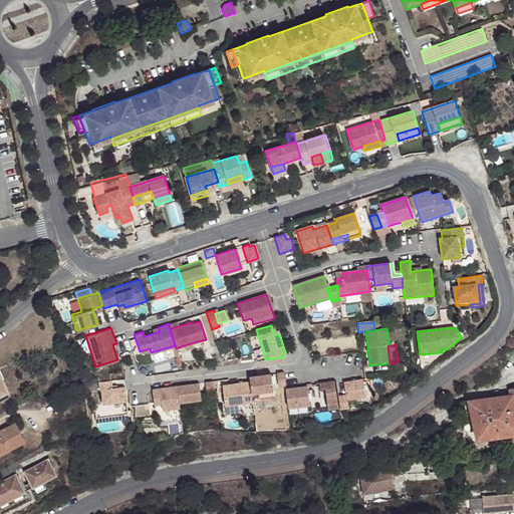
[(276,388),(284,388),(282,374),(274,375),(276,388)]
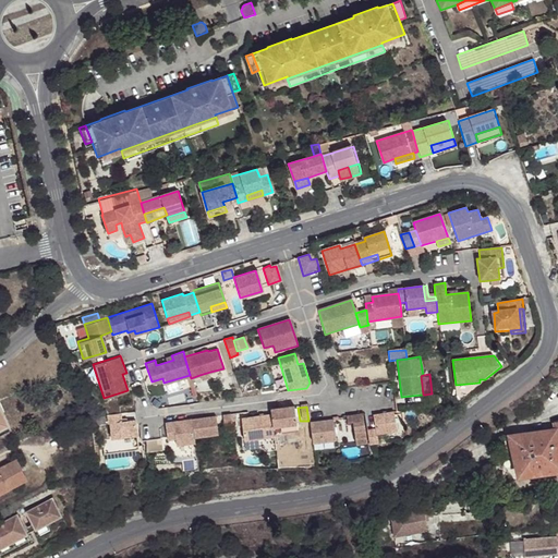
[(269,411),(269,416),(271,429),(279,428),(295,427),(293,408),(269,411)]
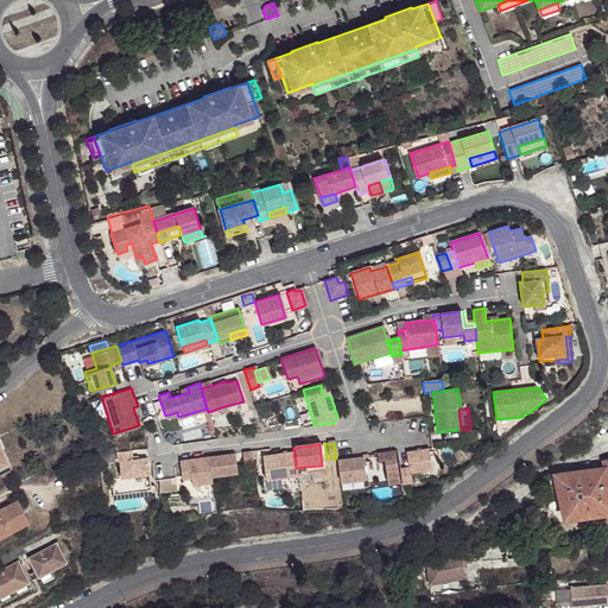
[(0,474),(11,469),(0,448),(0,474)]
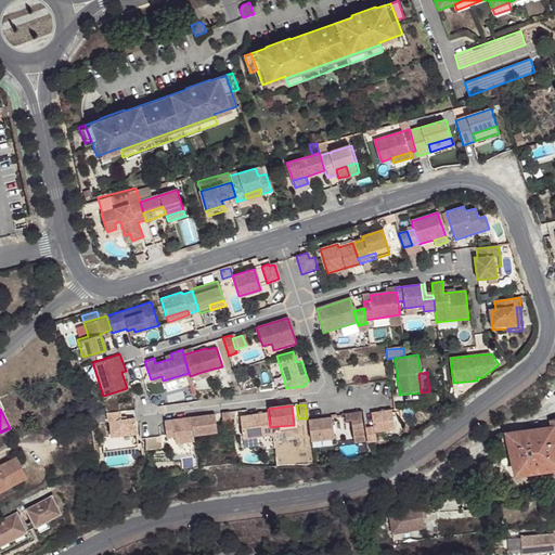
[(119,410),(106,411),(106,418),(108,418),(111,434),(136,431),(134,424),(133,415),(120,417),(119,410)]
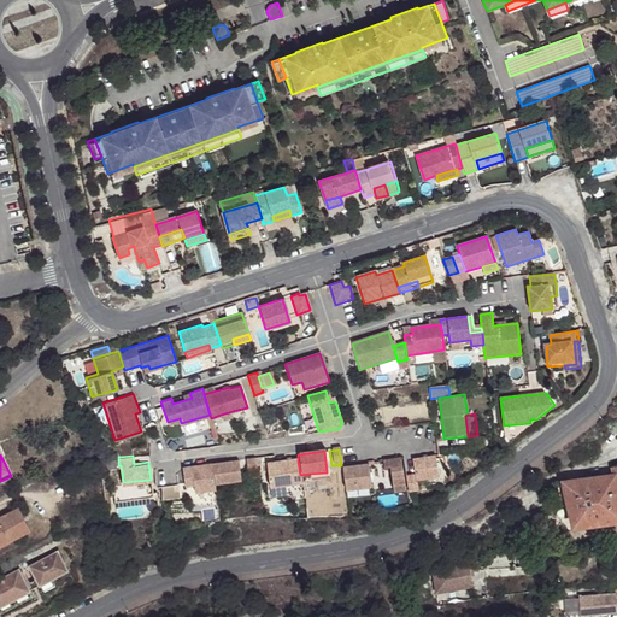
[(438,477),(435,457),(413,459),(415,474),(404,475),(406,491),(417,489),(416,480),(438,477)]
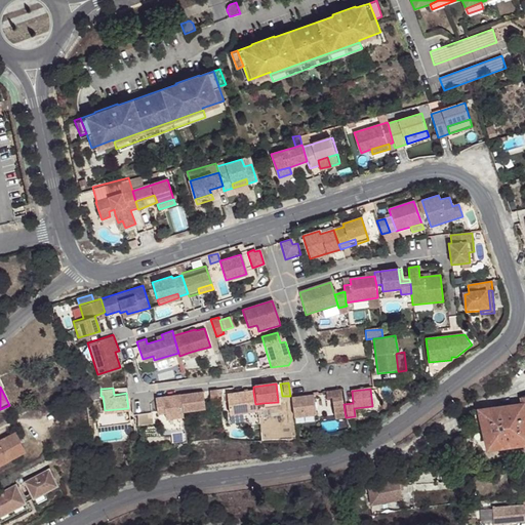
[(218,404),(216,391),(208,392),(210,406),(218,404)]
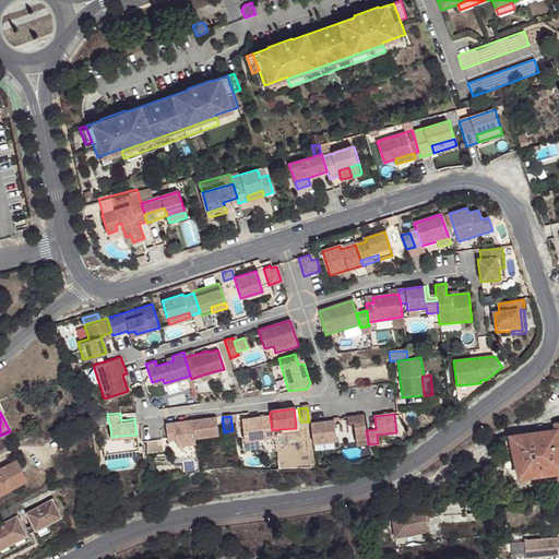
[(242,443),(273,440),(272,430),(270,417),(239,420),(242,443)]
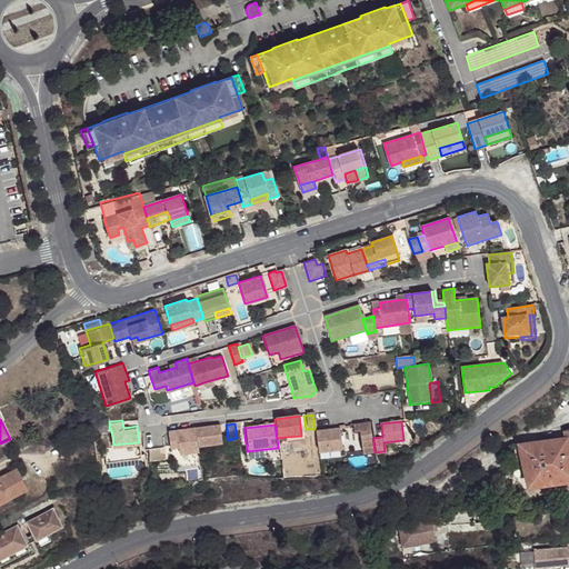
[(369,425),(358,426),(359,433),(362,457),(368,456),(373,456),(369,425)]
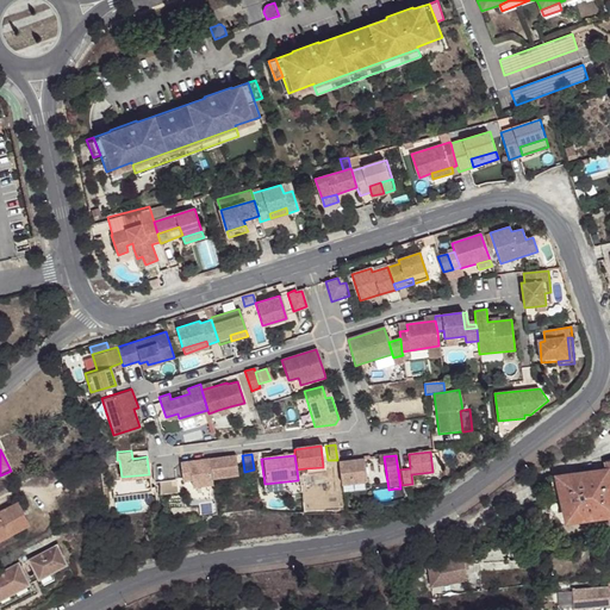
[(209,460),(212,483),(237,479),(234,456),(209,460)]
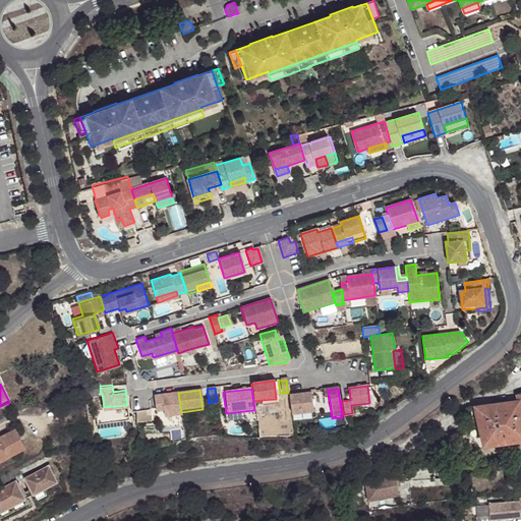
[(178,393),(153,396),(155,412),(161,411),(162,416),(181,414),(181,412),(178,393)]
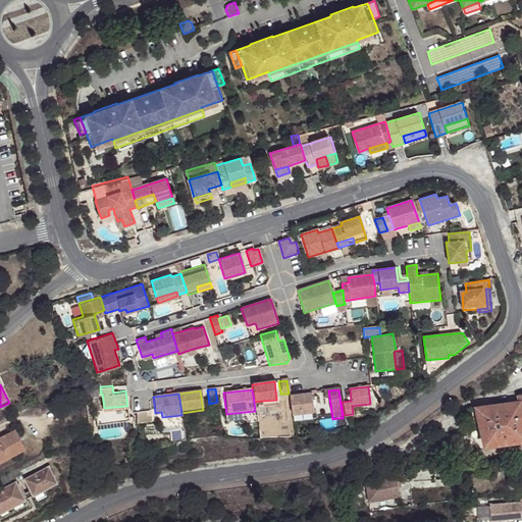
[(289,396),(292,414),(312,412),(310,398),(306,398),(306,394),(289,396)]
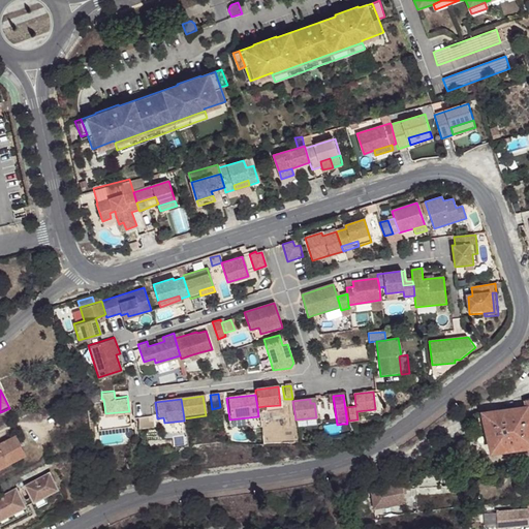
[(528,418),(526,407),(522,408),(481,413),(487,452),(528,445),(528,418)]
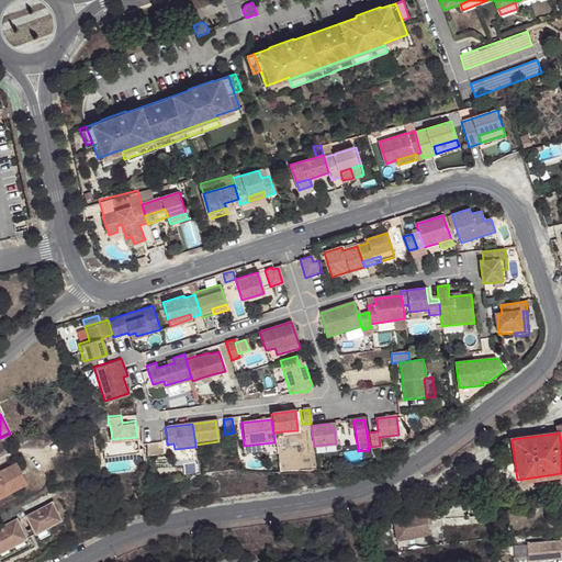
[(163,452),(161,442),(145,444),(146,448),(146,454),(163,452)]
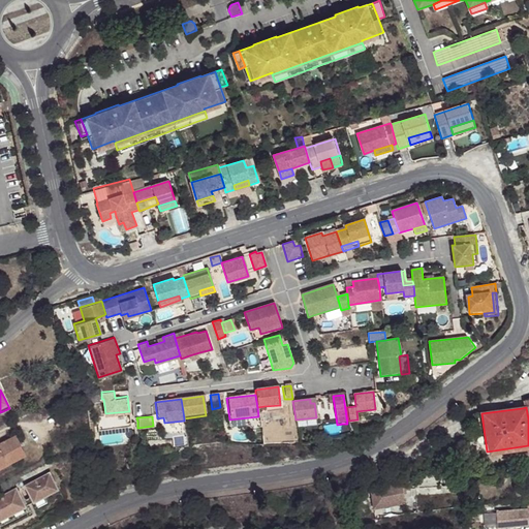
[(244,426),(243,419),(229,421),(230,428),(244,426)]
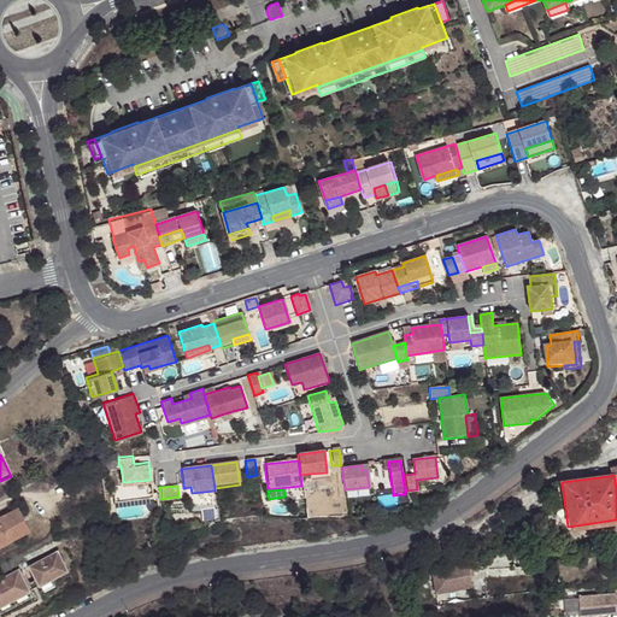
[(0,518),(0,545),(29,530),(19,510),(0,518)]
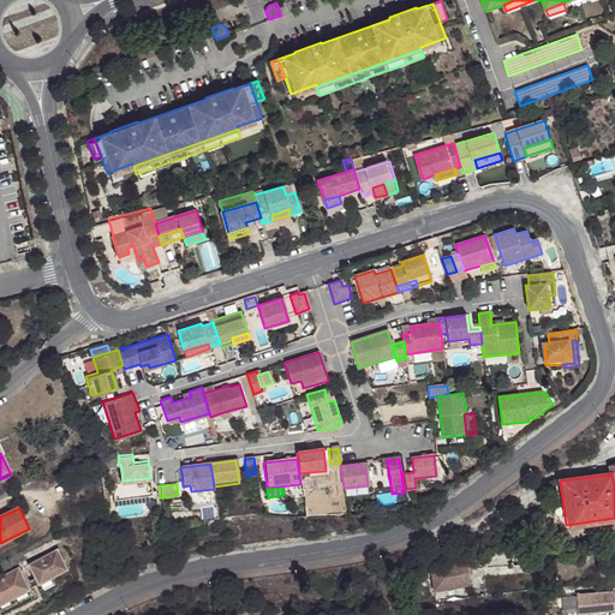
[(160,532),(148,533),(149,547),(161,545),(160,532)]
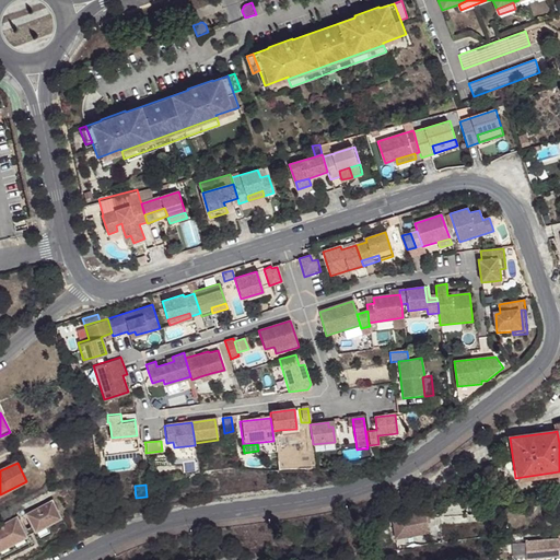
[(51,500),(27,513),(36,529),(46,524),(61,517),(51,500)]
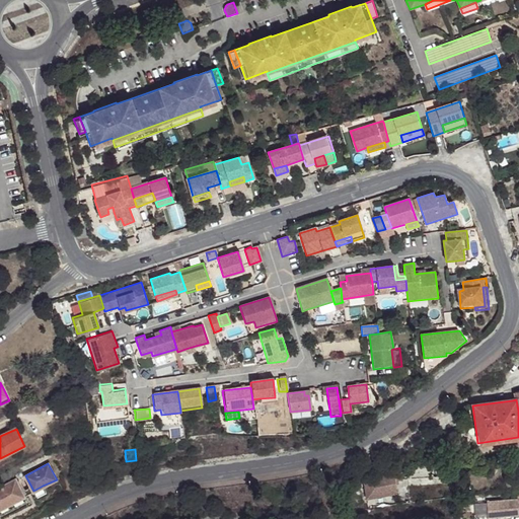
[(391,480),(394,479),(396,479),(395,471),(363,477),(367,498),(393,493),(391,484),(391,480)]
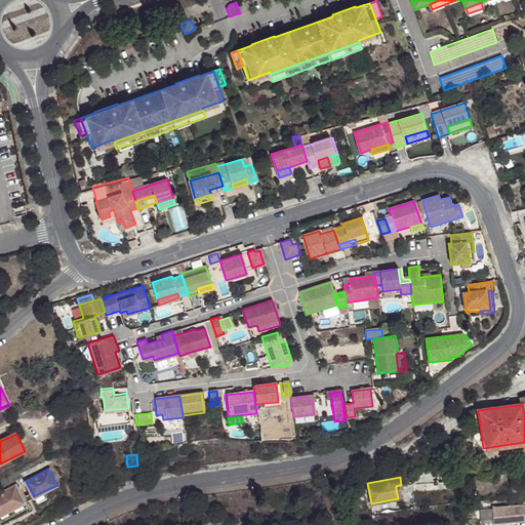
[(15,484),(0,492),(0,520),(27,506),(15,484)]
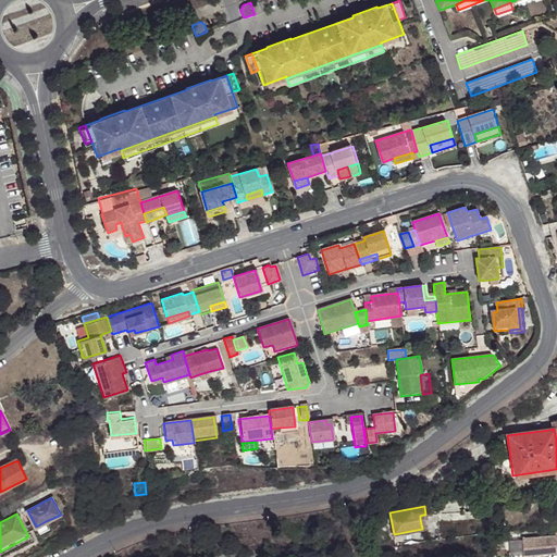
[(46,521),(36,527),(40,535),(51,531),(46,521)]
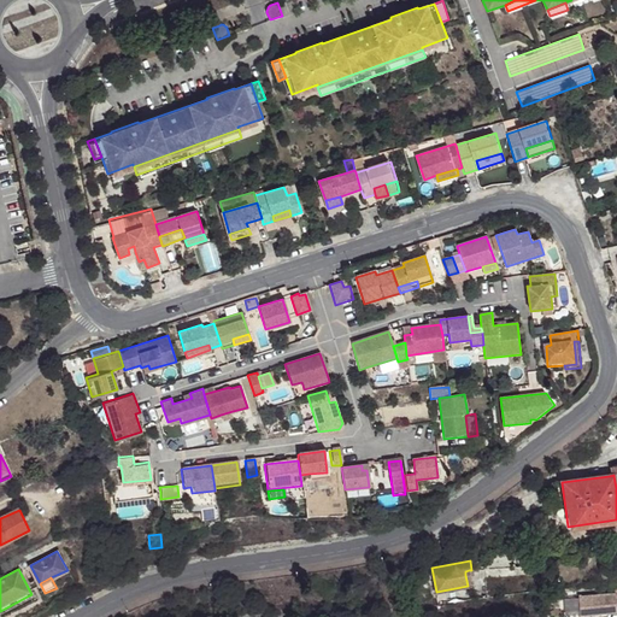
[(616,594),(579,598),(580,615),(616,611),(616,582),(615,583),(616,594)]
